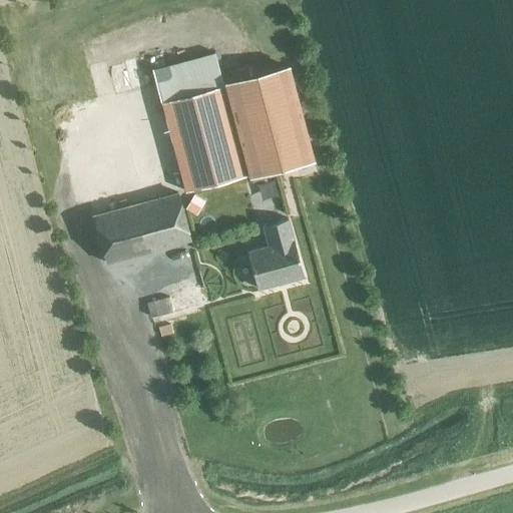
[(214,53),(166,66),(168,76),(155,79),(184,191),(246,174),(313,157),(287,61),(221,79),(214,53)]
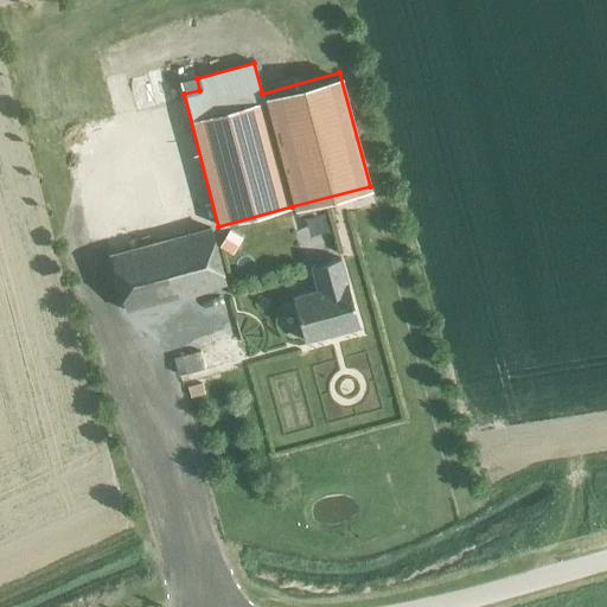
[(125,311),(224,285),(210,229),(109,256),(125,311)]
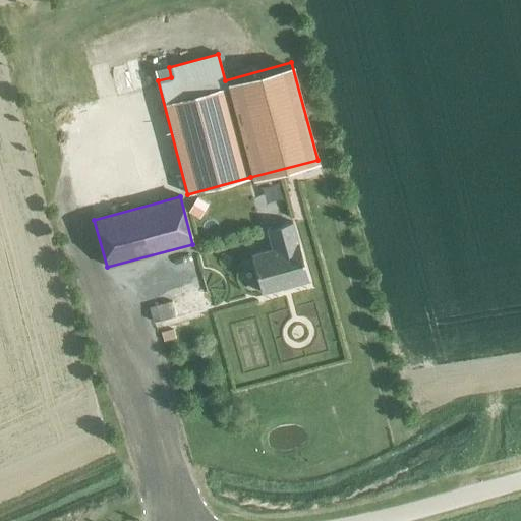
[(196,197),(188,212),(198,218),(207,205),(196,197)]
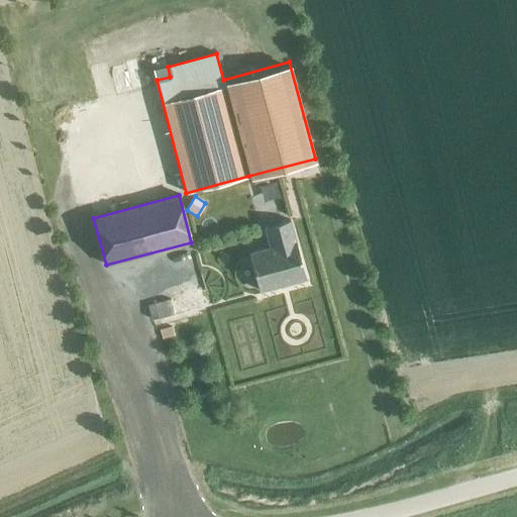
[(270,248),(249,253),(260,291),(306,278),(296,241),(295,241),(290,221),(264,228),(270,248)]
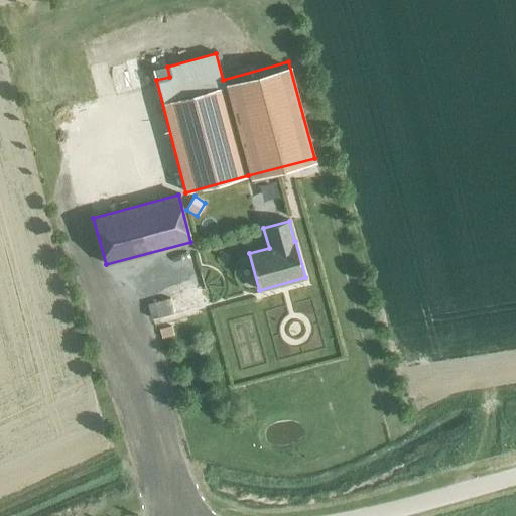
[(151,319),(174,313),(170,298),(148,305),(151,319)]
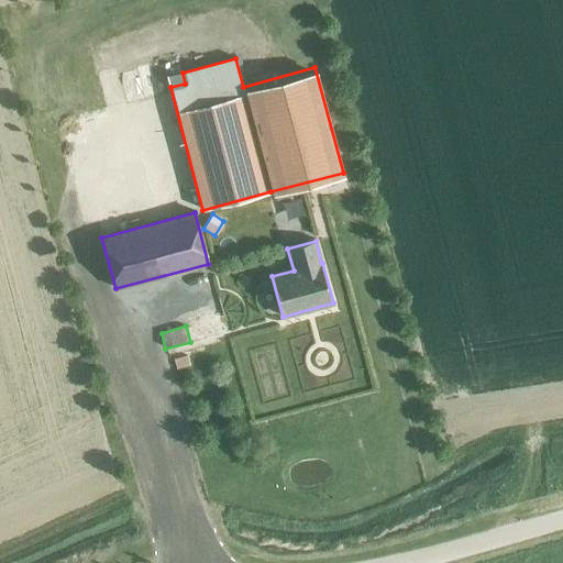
[(186,355),(173,359),(176,368),(189,364),(186,355)]
